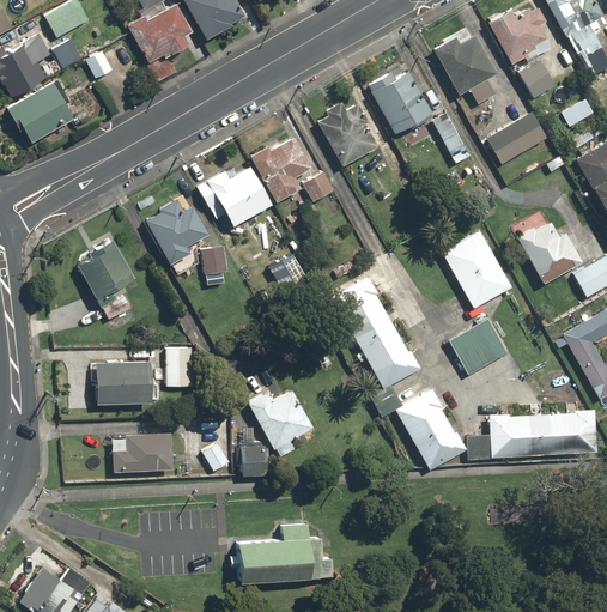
[(70,0),(42,18),(55,40),(89,18),(78,0),(70,0)]
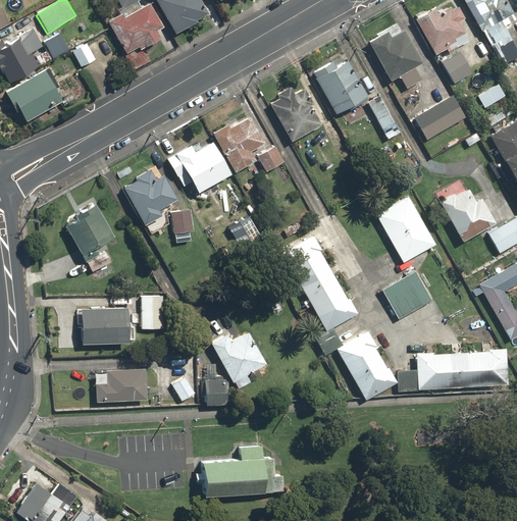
[(118,0),(121,5),(117,8),(119,11),(105,19),(136,71),(152,61),(144,48),(162,38),(158,30),(165,25),(150,1),(143,5),(140,0),(113,0),(118,0)]
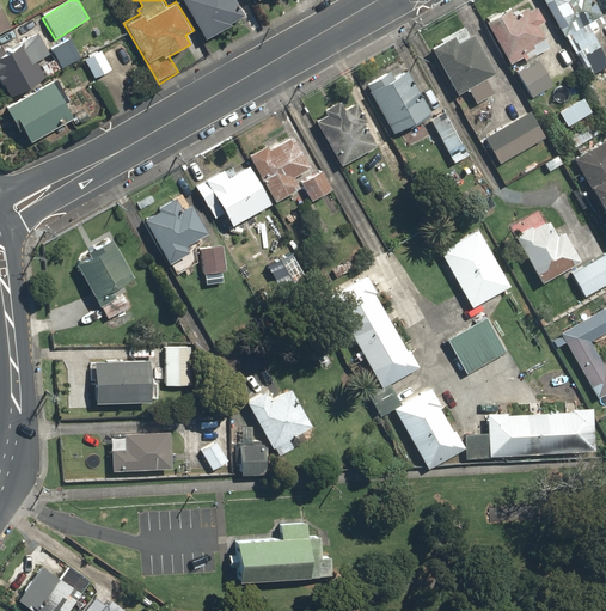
[(183,0),(206,40),(231,26),(230,23),(245,14),(237,0),(183,0)]
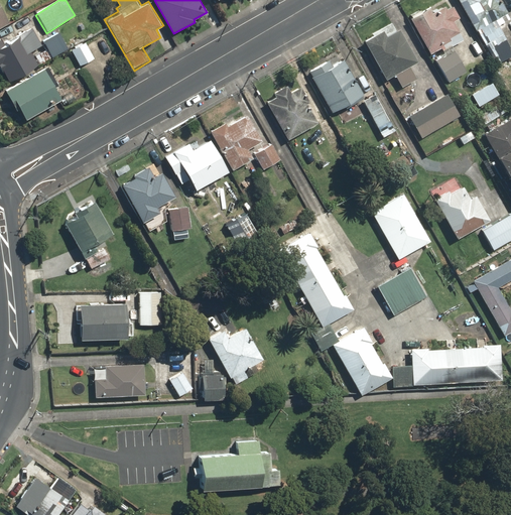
[(442,47),(445,54),(435,60),(449,83),(470,71),(455,44),(466,38),(456,20),(461,18),(451,0),(440,0),(411,16),(432,53),(442,47)]
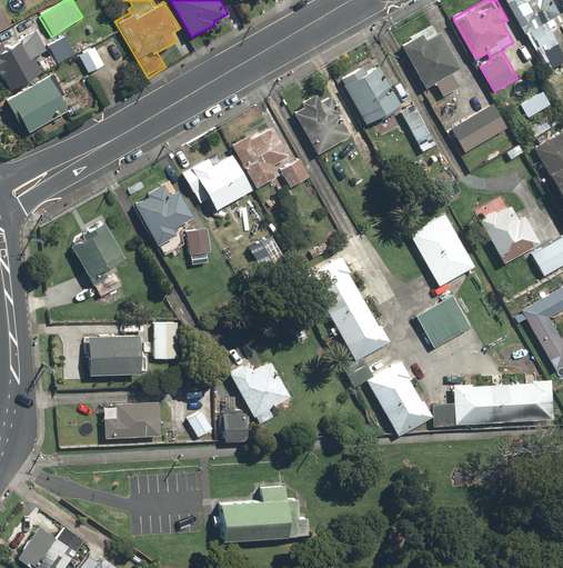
[(562,46),(552,27),(562,22),(562,10),(556,0),(506,0),(553,82),(562,77),(562,63),(562,46)]
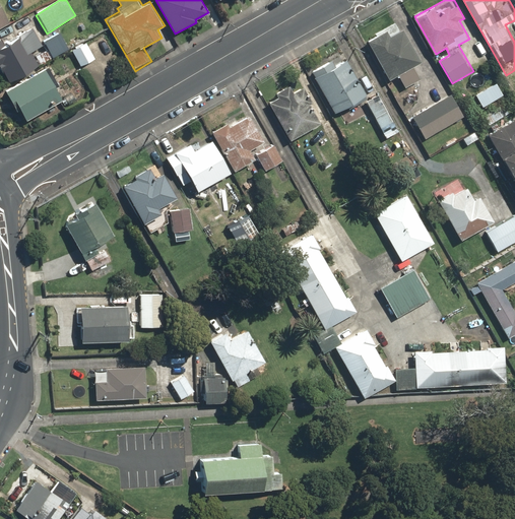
[(0,28),(10,23),(0,4),(0,28)]
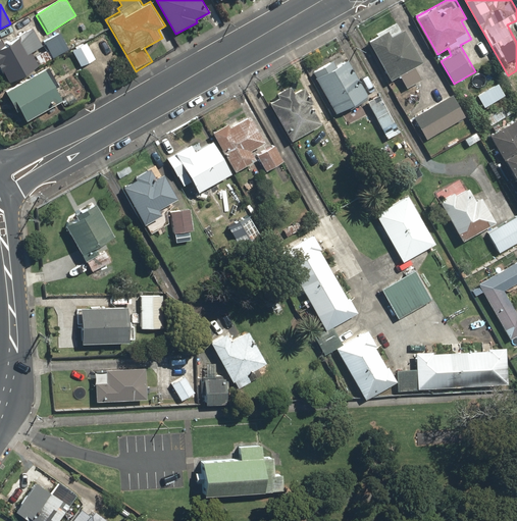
[(416,66),(424,61),(401,22),(368,42),(392,81),(400,75),(407,89),(423,79),(416,66)]
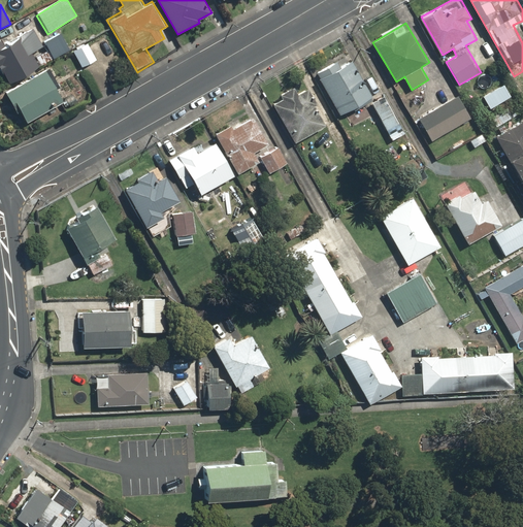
[(13,29),(0,38),(0,70),(10,86),(41,65),(32,52),(44,43),(34,29),(21,39),(13,29)]
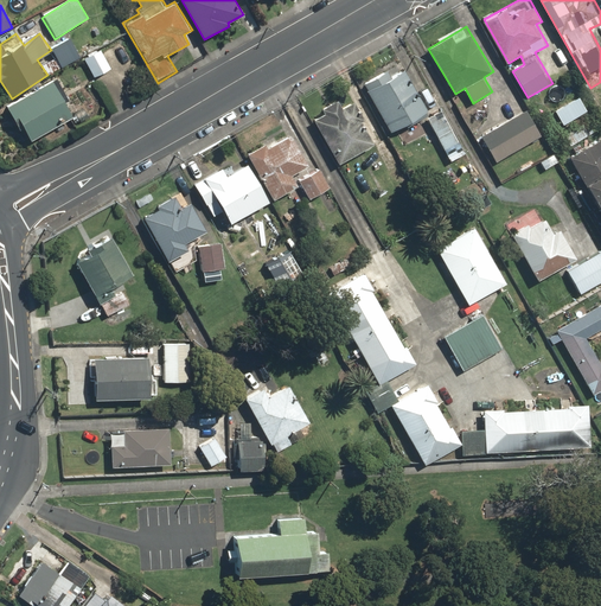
[(69,34),(51,46),(63,67),(82,55),(69,34)]
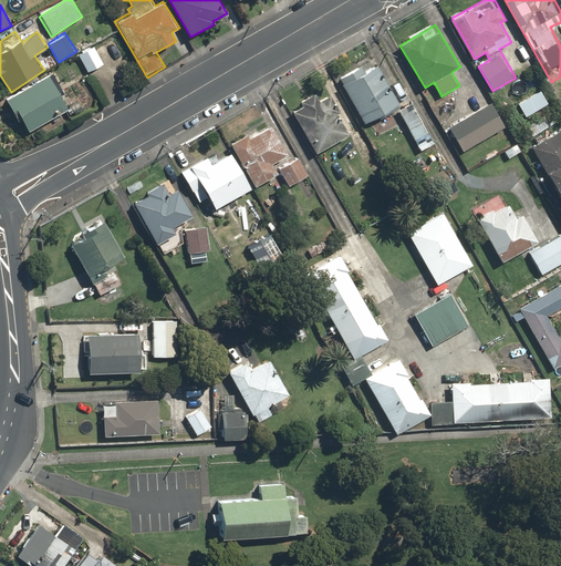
[(93,44),(79,54),(91,72),(105,62),(93,44)]
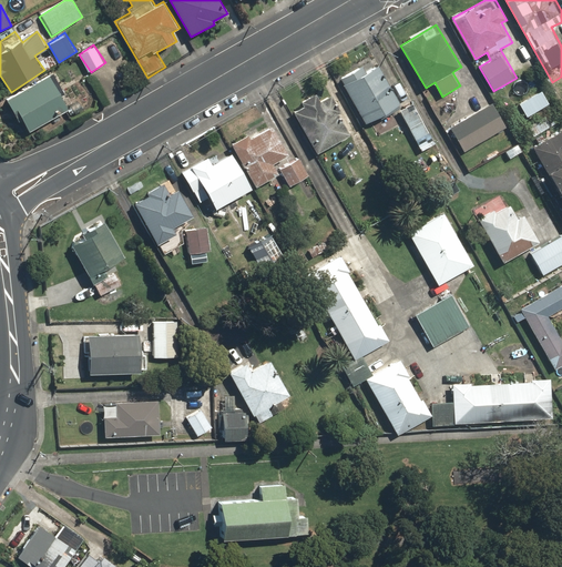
[(364,64),(340,78),(365,123),(401,103),(380,64),(367,71),(364,64)]
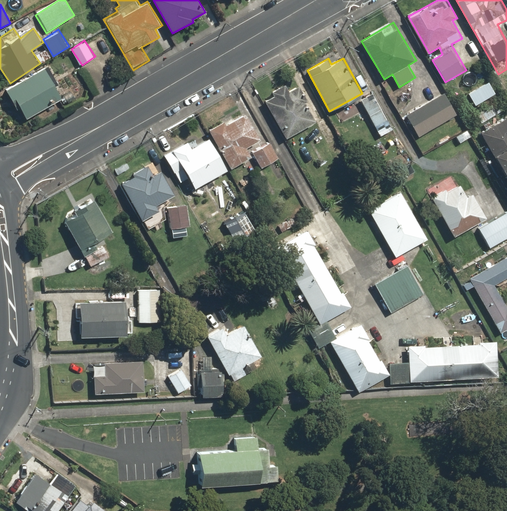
[(43,67),(4,90),(14,106),(16,104),(25,120),(62,98),(43,67)]
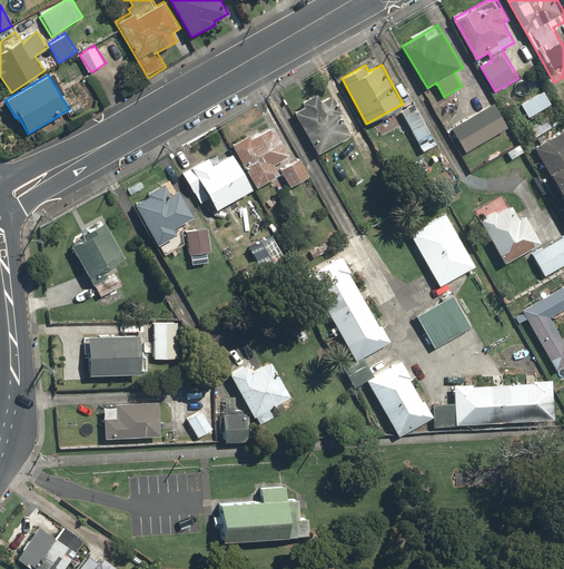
[(543,90),(522,104),(531,117),(552,104),(543,90)]
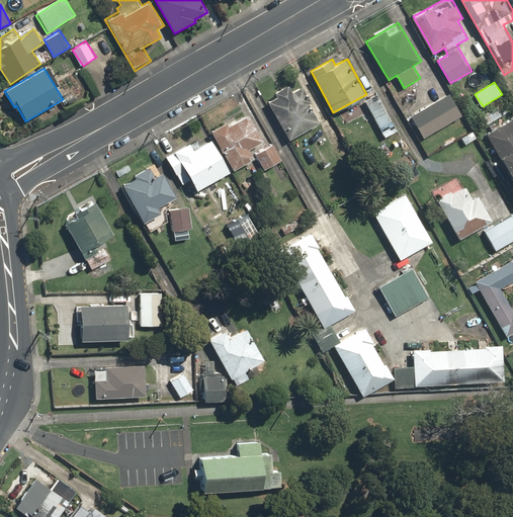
[(326,120),(305,85),(295,90),(293,85),(266,100),(290,141),(326,120)]
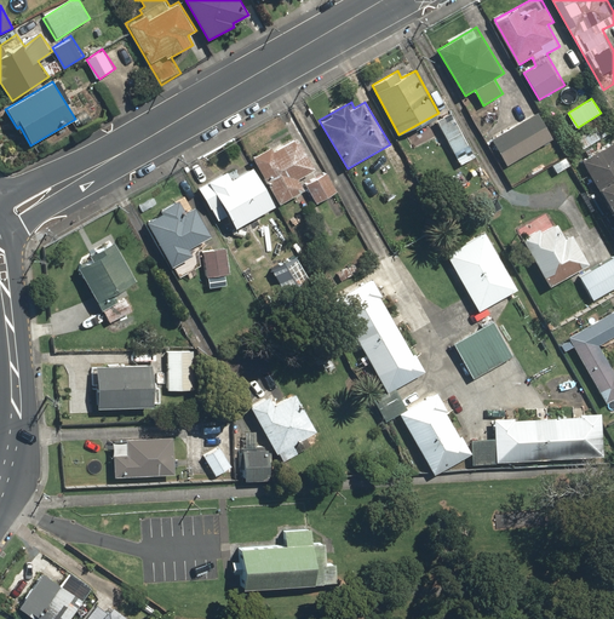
[(540,112),(493,139),(508,166),(556,137),(540,112)]
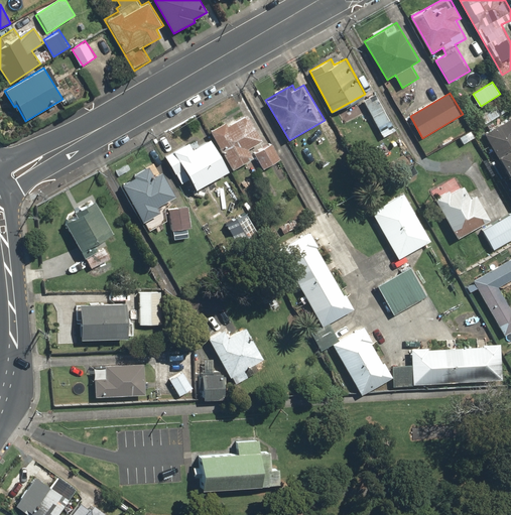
[(378,95),(366,102),(380,127),(392,120),(378,95)]
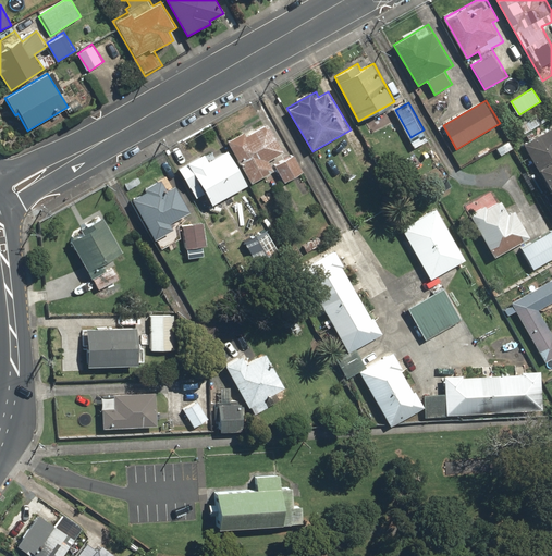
[(542,110),(520,123),(527,133),(548,120),(542,110)]
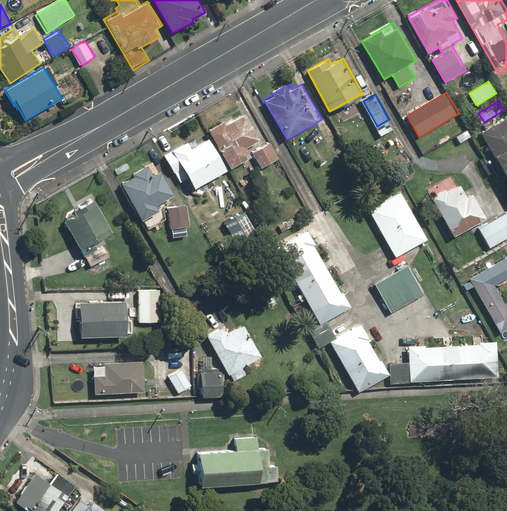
[(247,148),(261,140),(245,112),(226,123),(224,120),(208,129),(230,168),(252,155),(247,148)]
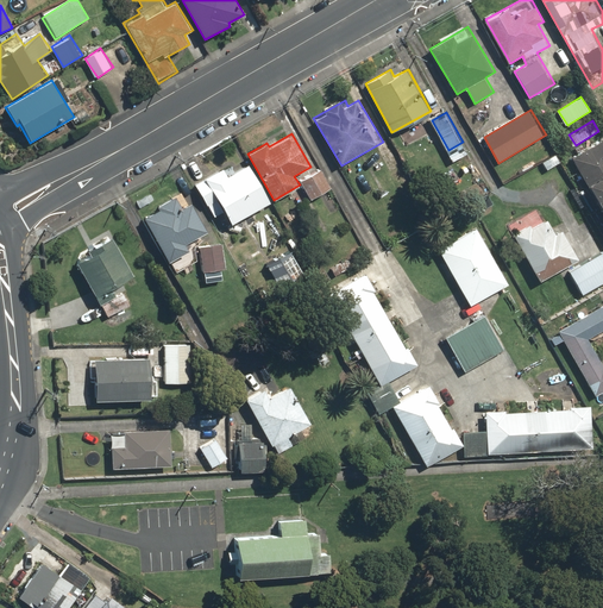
[(602,139),(590,148),(586,142),(576,148),(579,154),(570,160),(602,215),(602,139)]
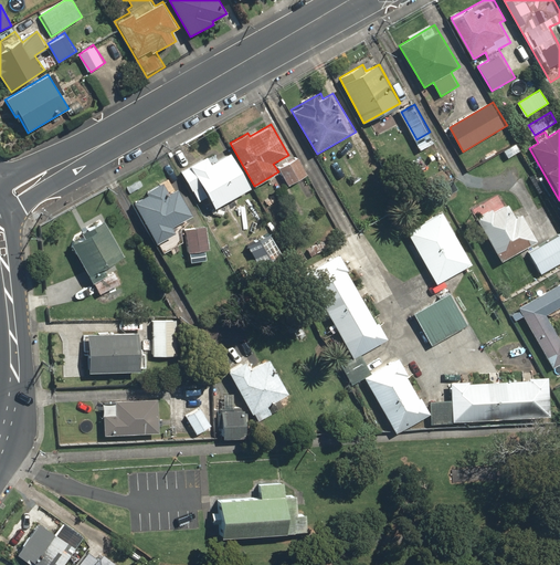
[(485,157),(481,146),(466,154),(471,164),(485,157)]
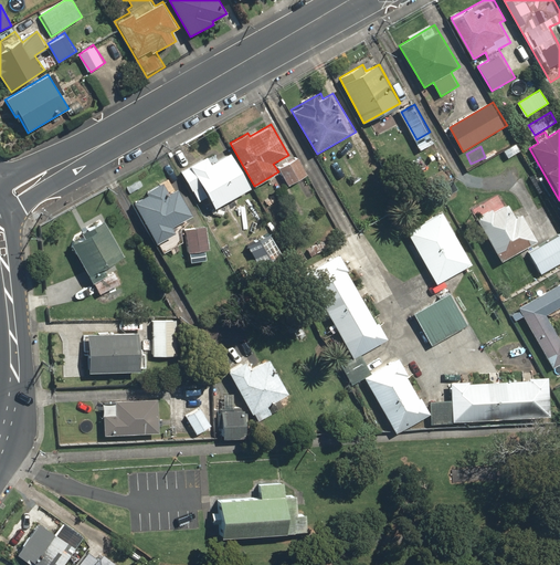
[(203,190),(214,208),(251,185),(230,152),(212,163),(208,156),(181,173),(197,195),(203,190)]
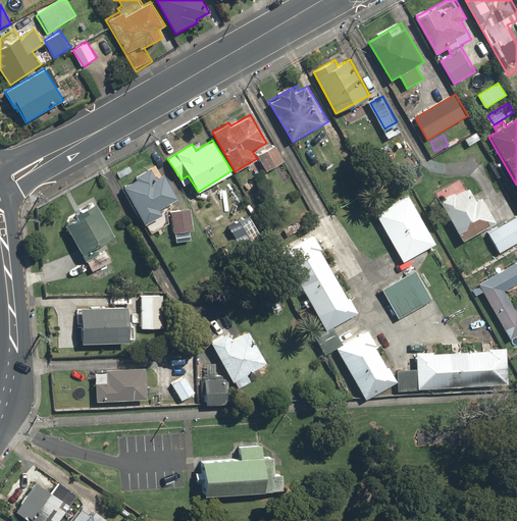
[(466,141),(450,151),(455,159),(471,149),(466,141)]
